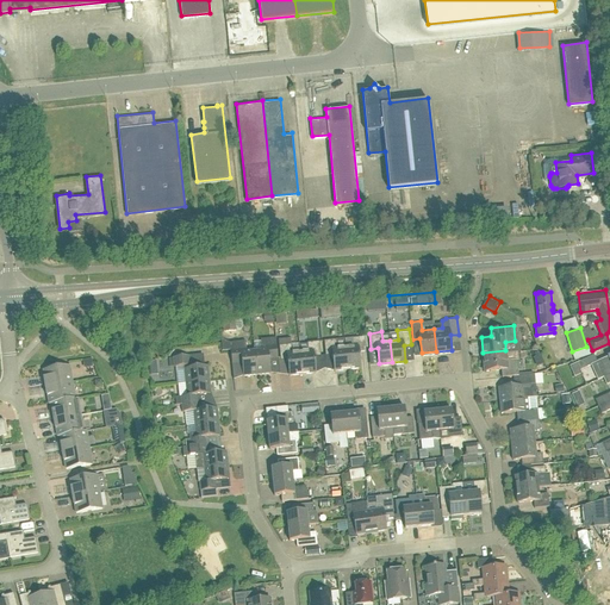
[(344,336),(346,345),(348,367),(360,366),(359,350),(366,349),(365,334),(344,336)]
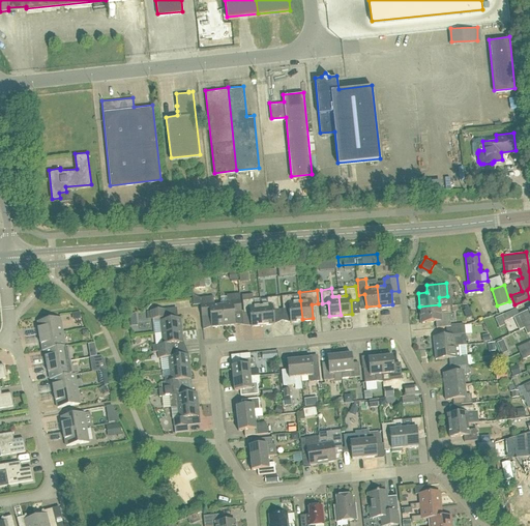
[(222,302),(224,323),(235,322),(234,311),(241,310),(239,291),(227,292),(228,298),(227,298),(228,302),(222,302)]
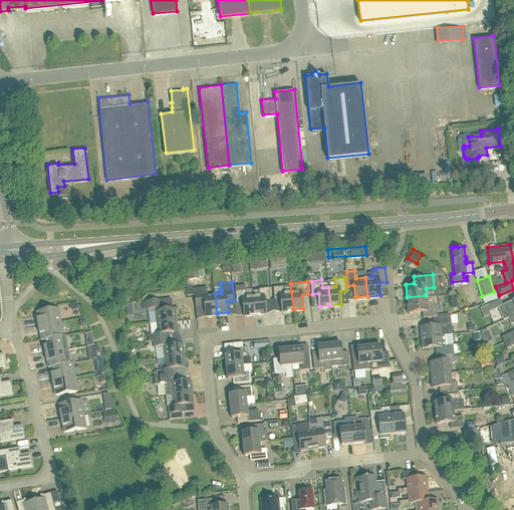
[(255,313),(253,295),(247,295),(245,283),(235,284),(237,301),(243,301),(244,314),(255,313)]
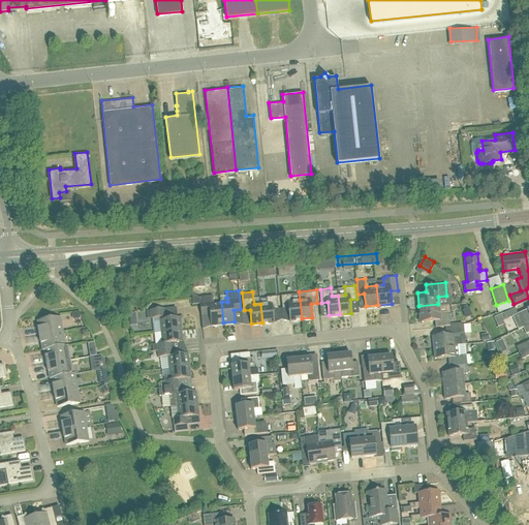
[(288,306),(290,319),(302,318),(300,300),(292,300),(292,292),(281,294),(283,306),(288,306)]
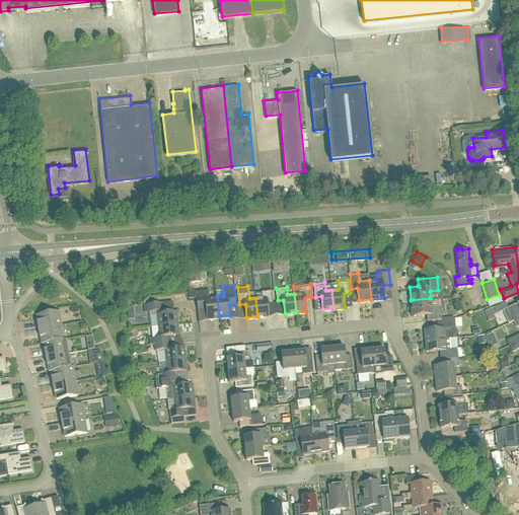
[(206,307),(207,317),(219,316),(217,296),(210,297),(210,294),(209,288),(196,289),(198,308),(206,307)]
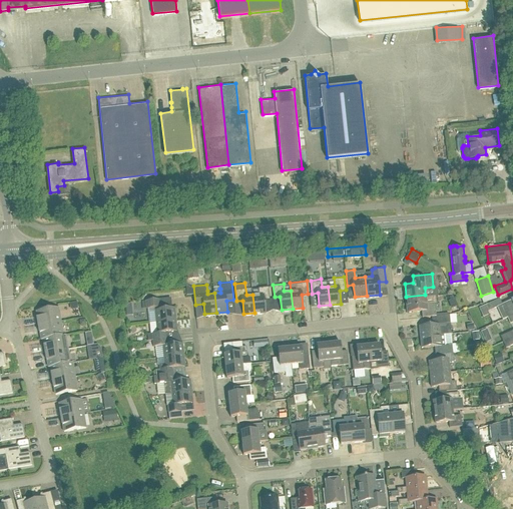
[(260,286),(260,294),(252,295),(254,313),(266,312),(264,299),(271,298),(269,285),(260,286)]
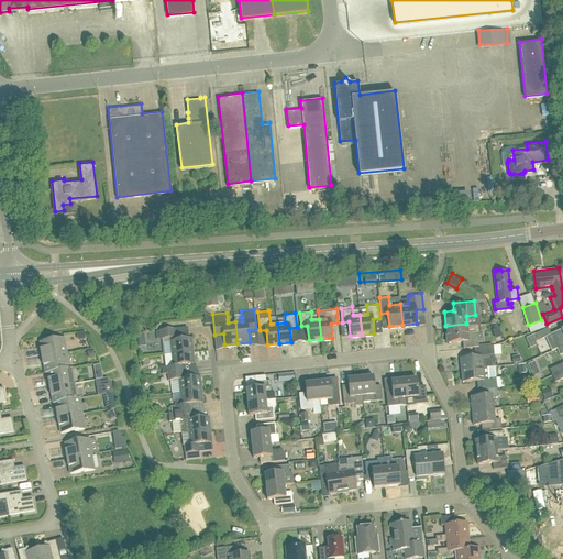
[(462,339),(463,347),(477,344),(478,344),(477,331),(467,332),(466,324),(445,326),(448,341),(462,339)]
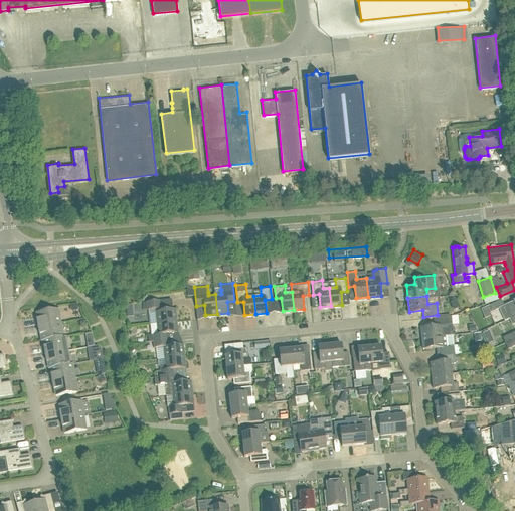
[(485,315),(491,313),(490,310),(504,303),(501,297),(481,306),(485,315)]
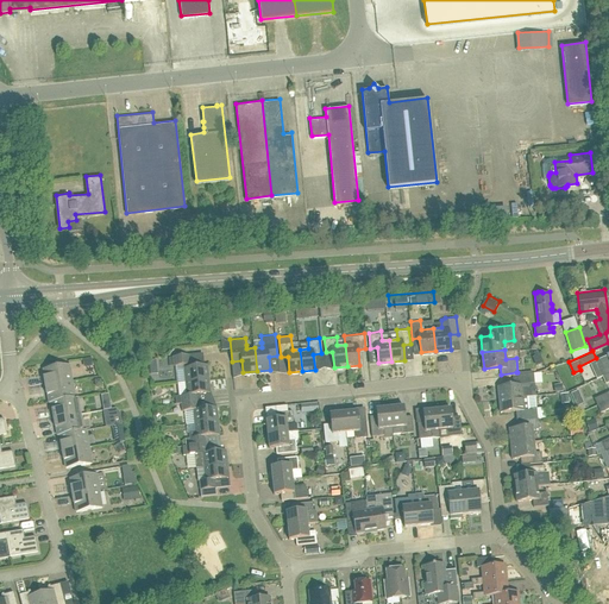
[(189,362),(189,352),(173,354),(174,364),(189,362)]
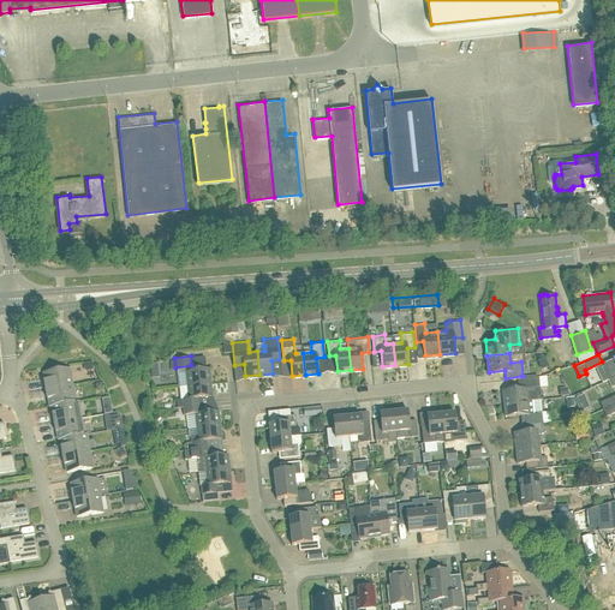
[(607,372),(609,378),(614,375),(614,356),(604,360),(609,371),(607,372)]
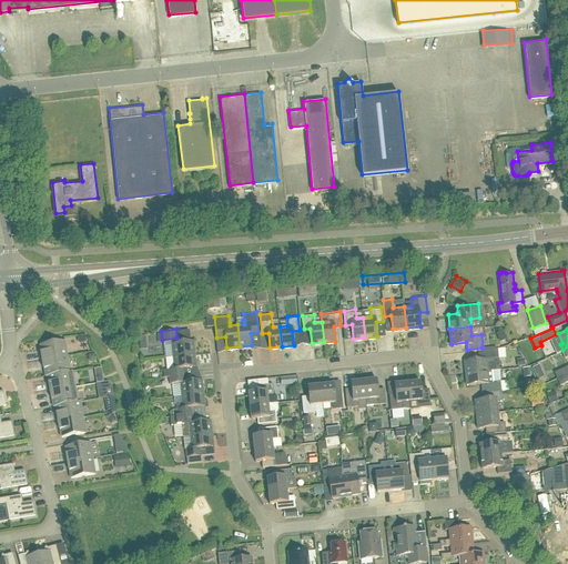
[(42,358),(67,354),(64,338),(40,342),(41,350),(42,358)]
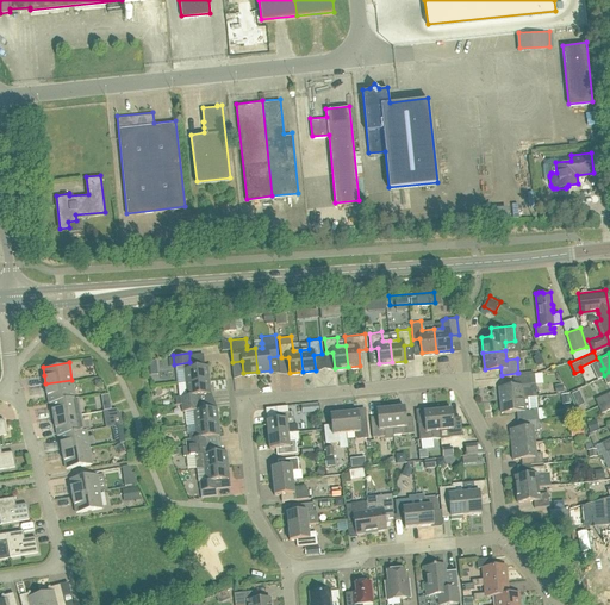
[(186,380),(209,376),(207,363),(185,366),(186,380)]
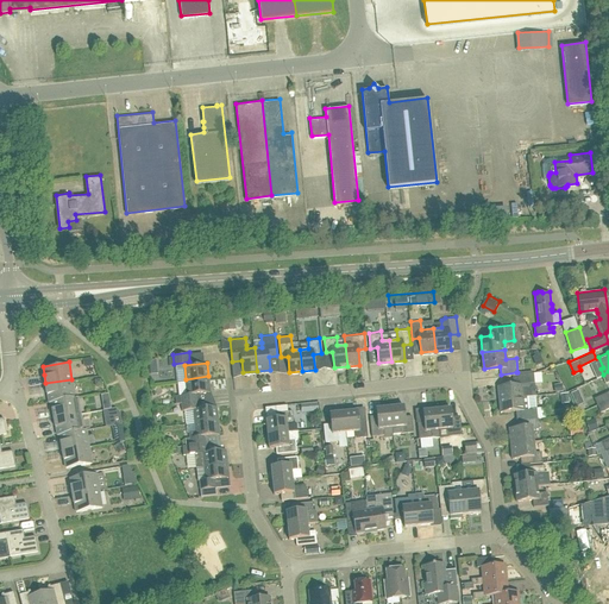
[(518,382),(497,384),(498,397),(532,394),(531,381),(534,381),(533,371),(518,372),(516,372),(518,382)]
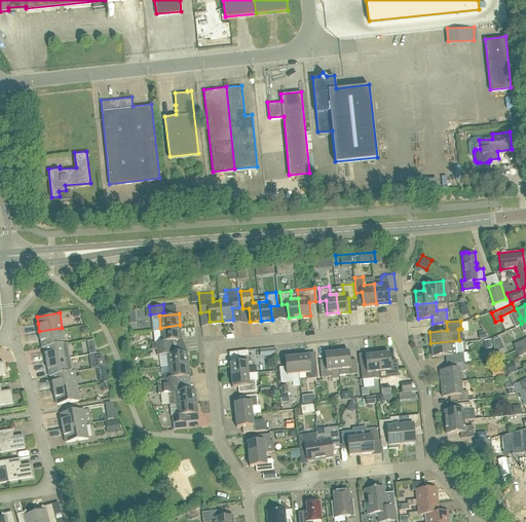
[(152,347),(157,346),(171,345),(170,339),(182,338),(180,325),(160,328),(161,339),(151,340),(152,347)]
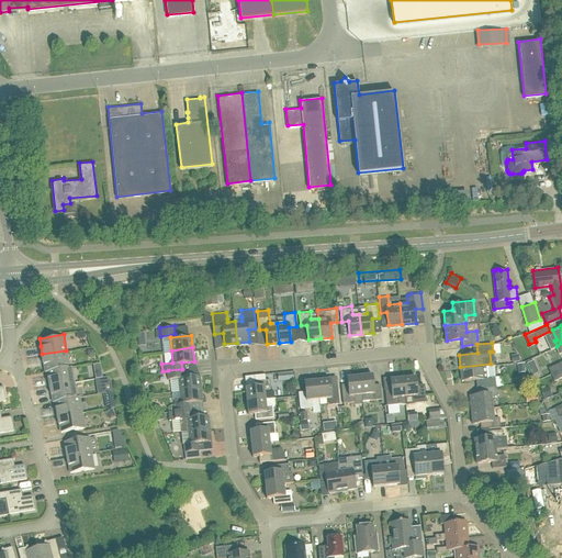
[(69,366),(69,365),(66,350),(42,354),(43,363),(44,363),(45,370),(47,369),(69,366)]
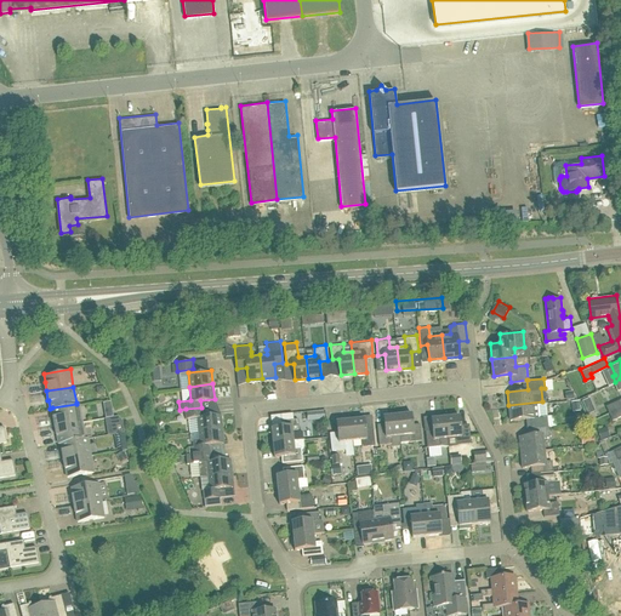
[(586,405),(592,401),(590,395),(582,398),(586,405)]
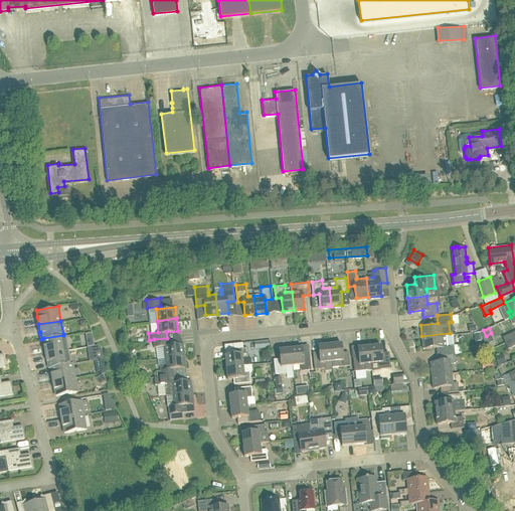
[(503,335),(505,340),(514,335),(514,333),(513,330),(503,335)]
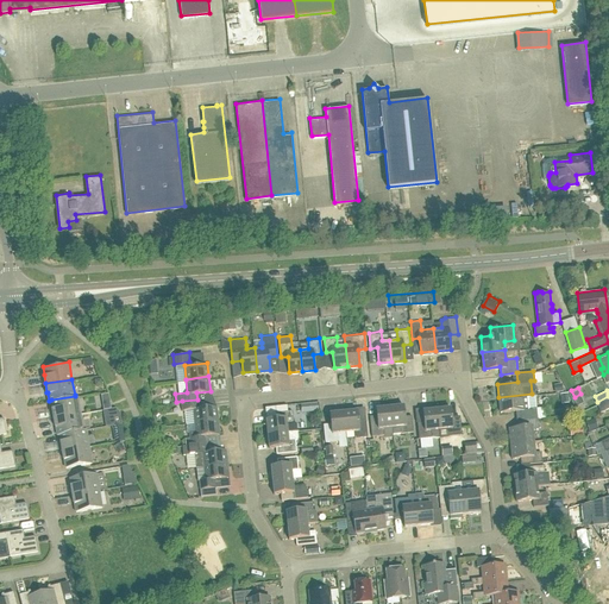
[(532,394),(498,397),(500,410),(520,408),(521,417),(538,416),(535,394),(532,394)]
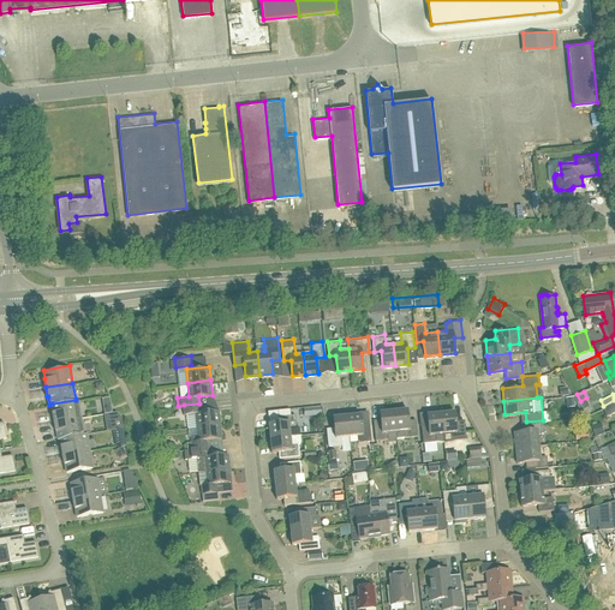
[(54,420),(81,416),(78,399),(76,399),(76,400),(52,404),(53,411),(54,420)]
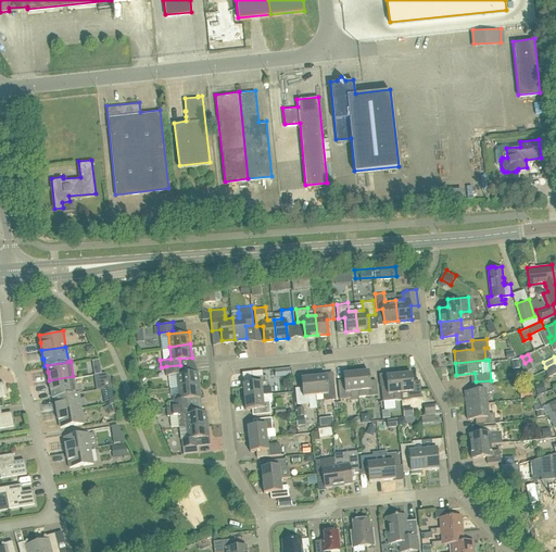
[(555,369),(555,362),(545,367),(548,374),(555,369)]
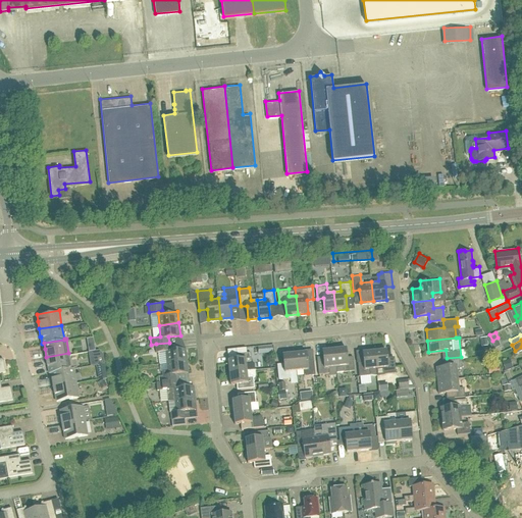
[(166,361),(187,359),(186,348),(169,349),(169,343),(156,344),(156,351),(165,350),(166,361)]
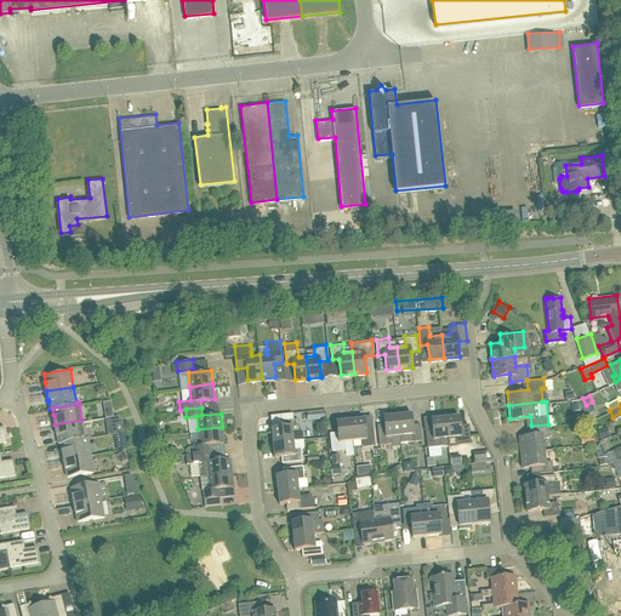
[(324,409),(307,410),(307,418),(325,416),(324,409)]
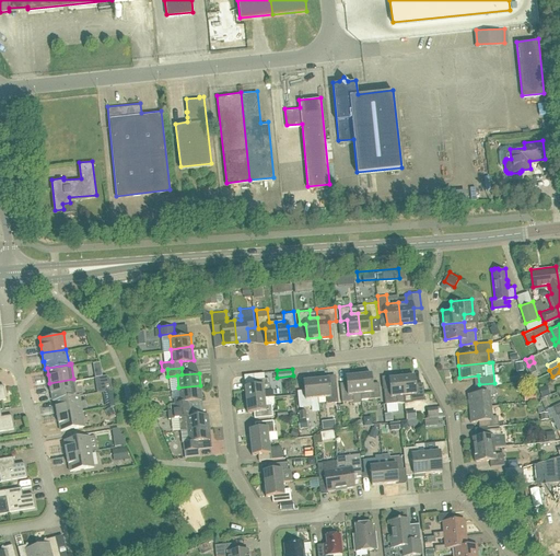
[(360,391),(361,397),(380,395),(378,381),(372,381),(372,371),(359,372),(360,391)]
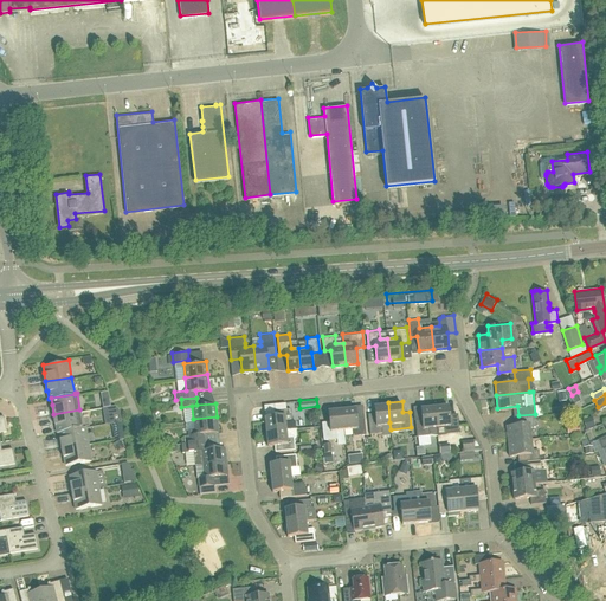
[(391,430),(389,422),(388,402),(374,404),(375,411),(368,412),(371,432),(381,431),(384,433),(389,433),(391,430)]
